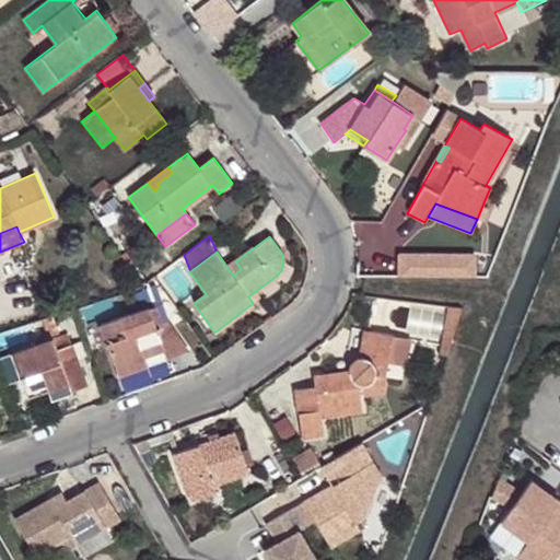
[(235,261),(226,266),(233,276),(241,269),(235,261)]
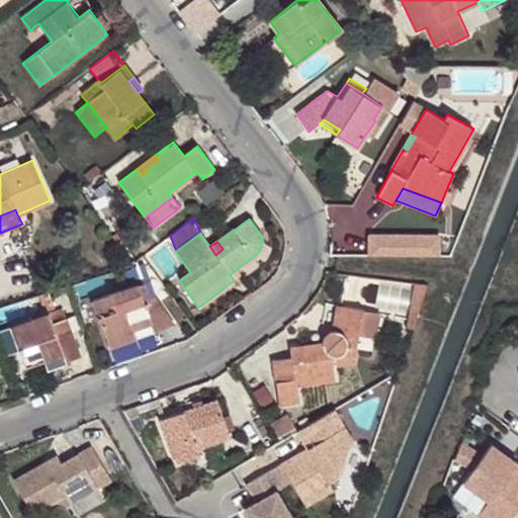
[(124,275),(135,272),(132,264),(122,267),(124,275)]
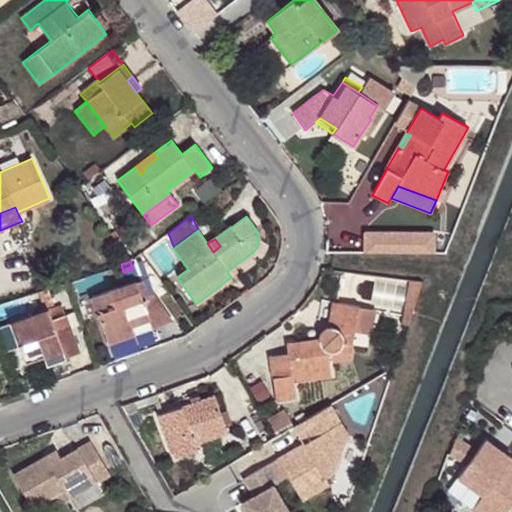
[(231,277),(239,271),(235,265),(227,271),(231,277)]
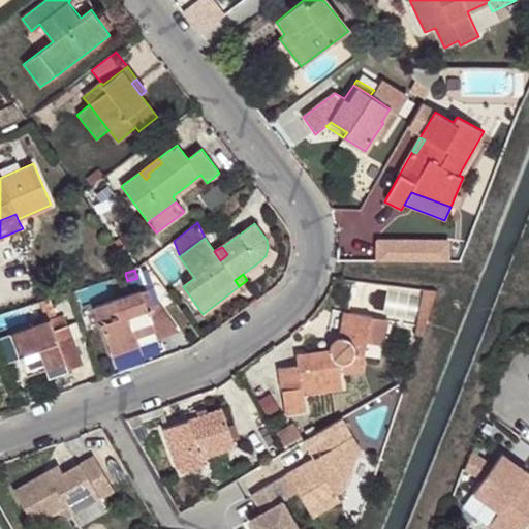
[(147,288),(95,307),(113,355),(139,345),(135,336),(155,330),(158,338),(159,339),(178,332),(157,303),(153,305),(147,288)]
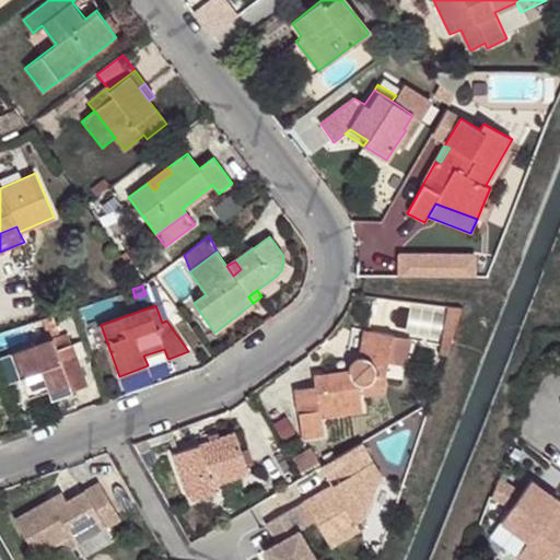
[(463,308),(448,306),(442,347),(450,347),(463,308)]
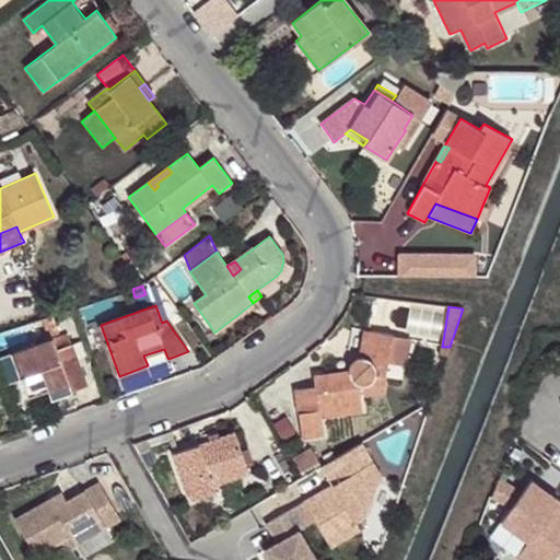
[(54,316),(44,318),(49,336),(59,333),(54,316)]
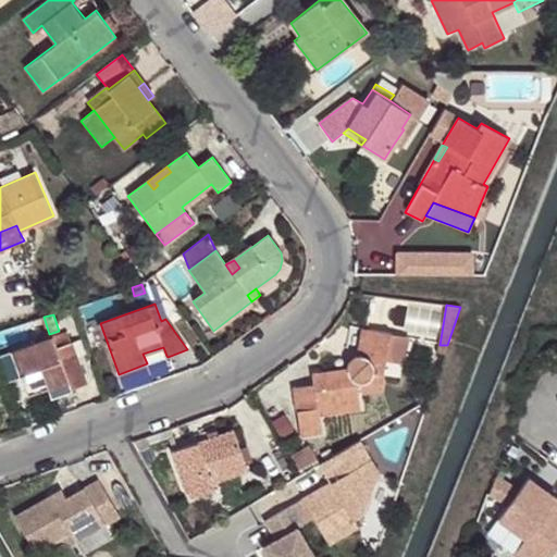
[(368,330),(363,355),(360,355),(357,355),(356,355),(354,356),(351,358),(349,360),(347,363),(347,367),(347,369),(312,374),(313,384),(293,387),(297,411),(300,436),(322,433),(320,413),(360,408),(358,393),(380,390),(383,373),(386,360),(392,333),(368,330)]
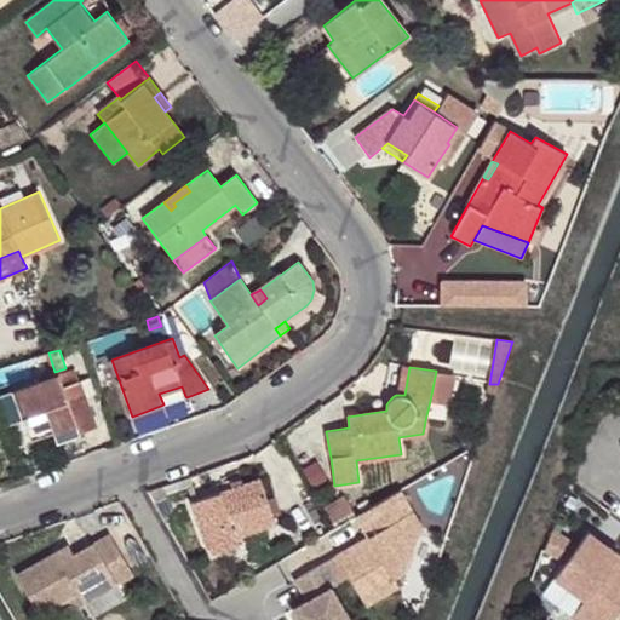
[(75,369),(13,391),(23,420),(32,441),(55,432),(76,424),(80,432),(95,428),(75,369)]
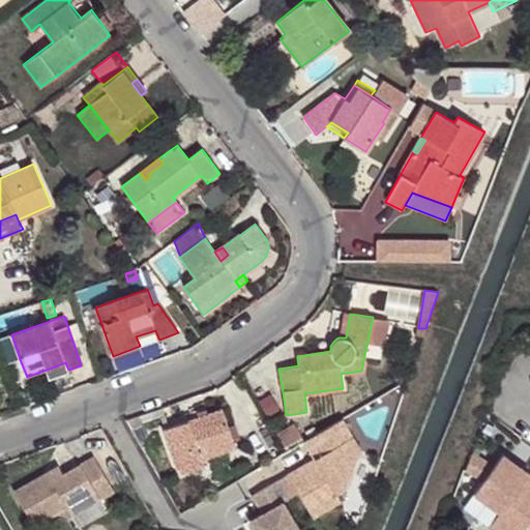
[(390,321),(373,317),(367,343),(386,346),(390,321)]
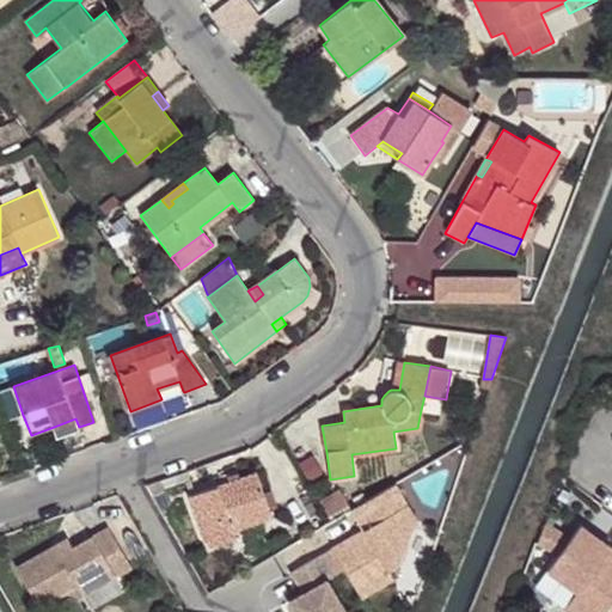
[(157,389),(161,399),(183,391),(179,381),(157,389)]
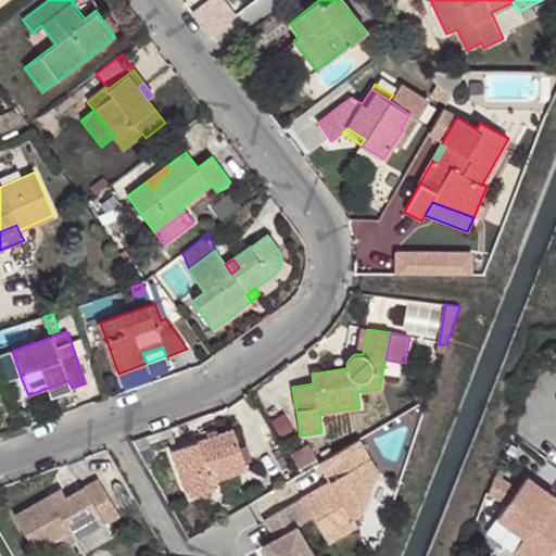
[(12,351),(0,355),(0,367),(5,382),(21,377),(12,351)]
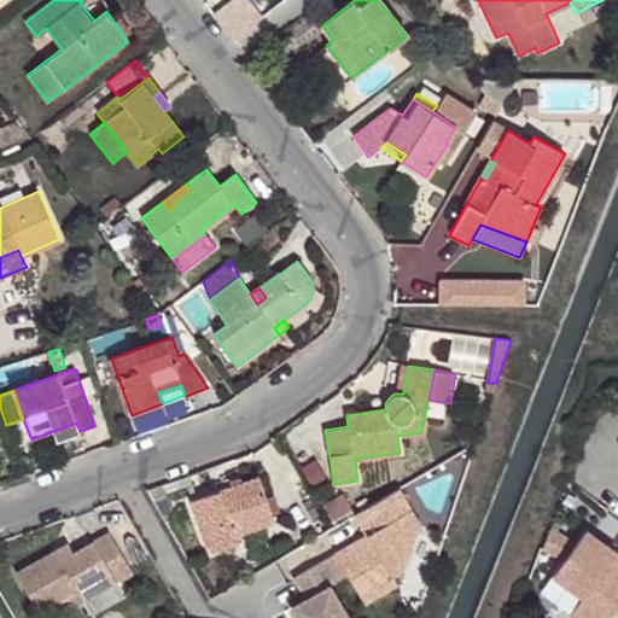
[(450,403),(429,400),(425,414),(447,418),(450,403)]
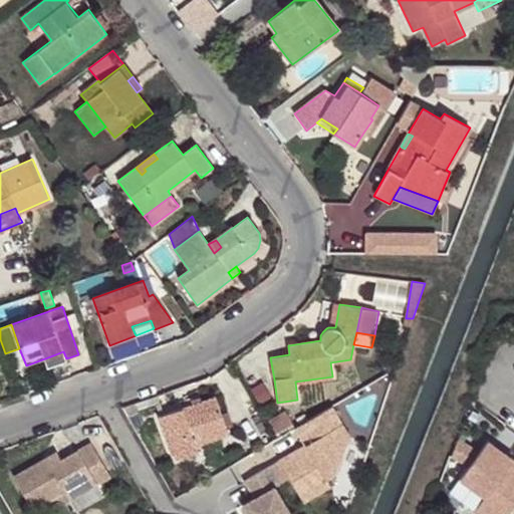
[(45,358),(47,365),(66,358),(63,351),(45,358)]
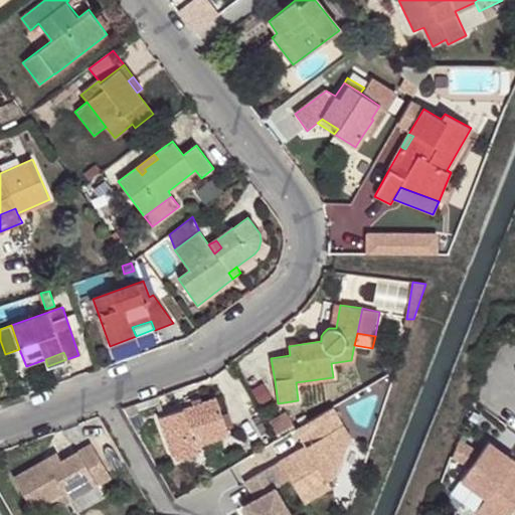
[(183,407),(159,417),(170,447),(172,446),(176,460),(198,452),(196,446),(229,434),(216,396),(183,407)]
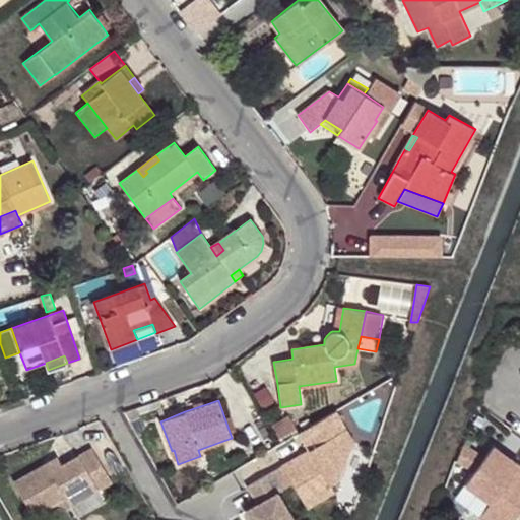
[(334,411),(298,433),(309,450),(312,455),(305,459),(303,454),(281,466),(307,508),(334,492),(330,485),(336,481),(352,442),(334,411)]
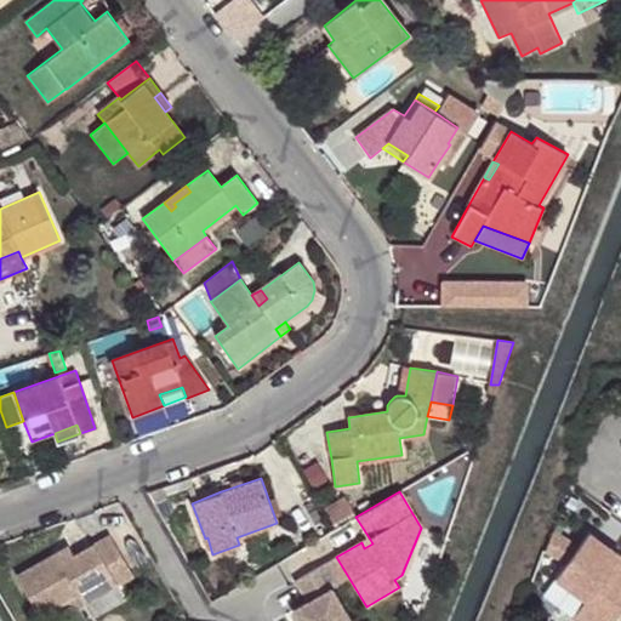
[(345,496),(325,507),(335,523),(353,512),(345,496)]
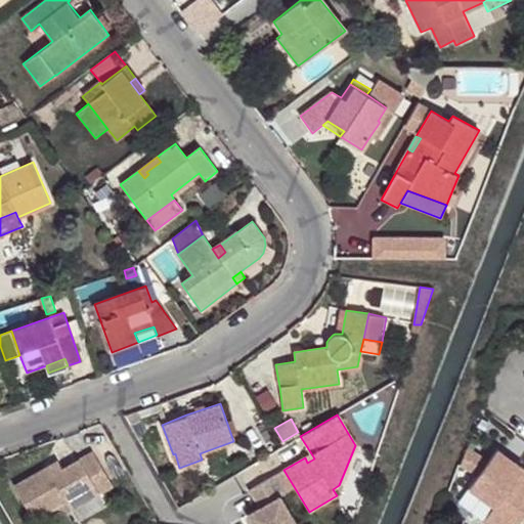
[(523,468),(497,449),(488,462),(475,452),(468,450),(461,467),(467,469),(477,476),(469,488),(494,507),(483,522),(486,523),(518,523),(523,516),(523,468)]
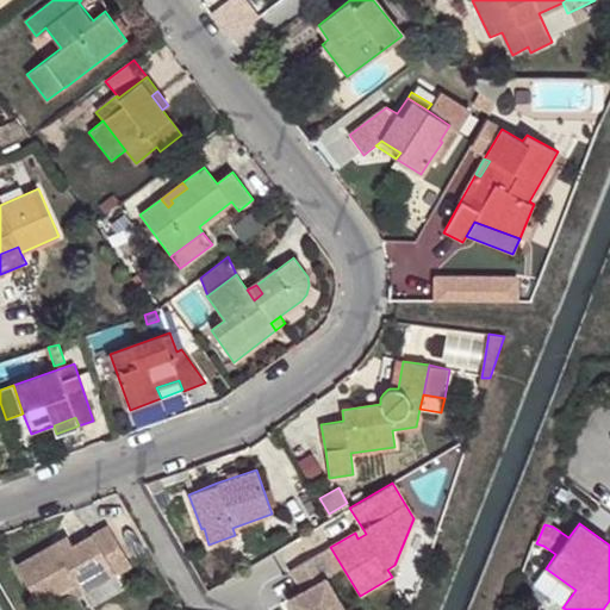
[(72,546),(58,553),(55,546),(17,567),(39,607),(76,585),(81,592),(114,574),(130,565),(106,526),(72,546)]
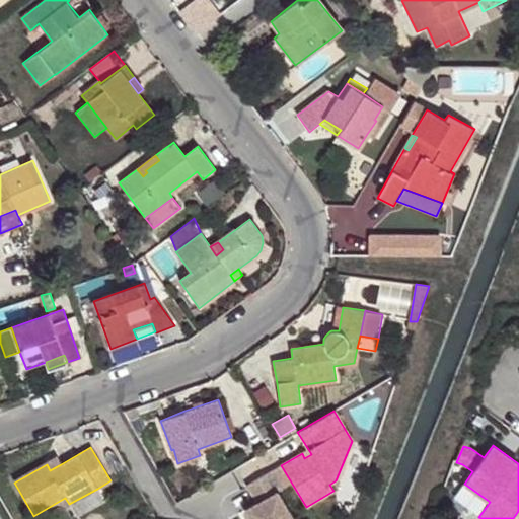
[(308,449),(302,453),(304,458),(311,454),(308,449)]
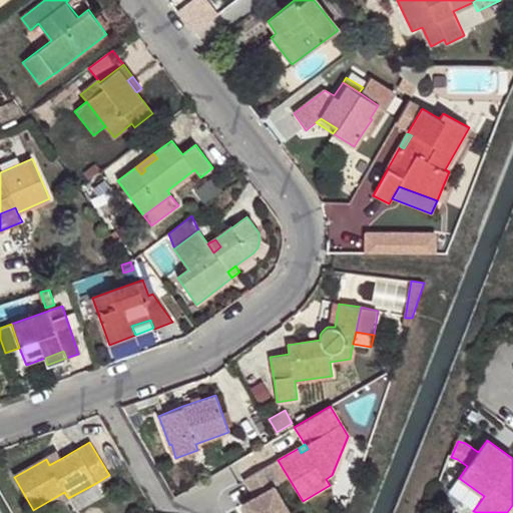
[(56,452),(46,459),(49,465),(60,459),(56,452)]
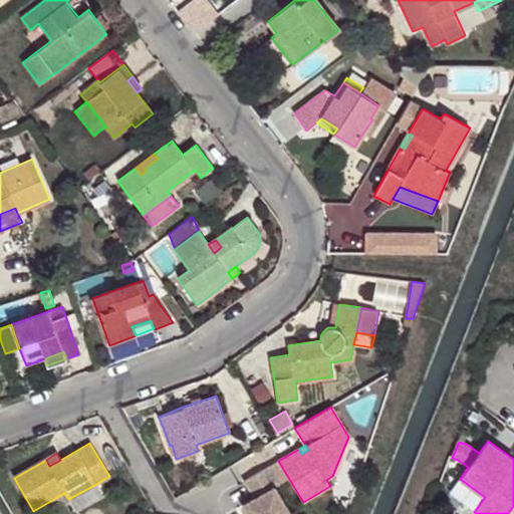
[(268,467),(244,481),(254,498),(242,505),(246,513),(288,513),(274,488),(278,485),(268,467)]
